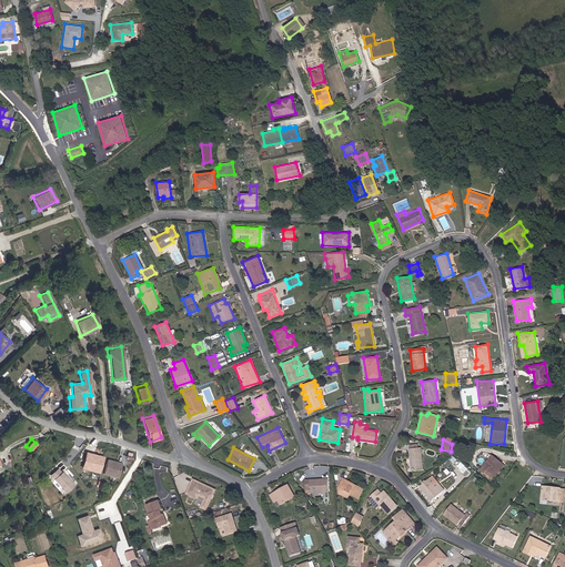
[(420,447),(409,448),(410,469),(422,468),(420,447)]
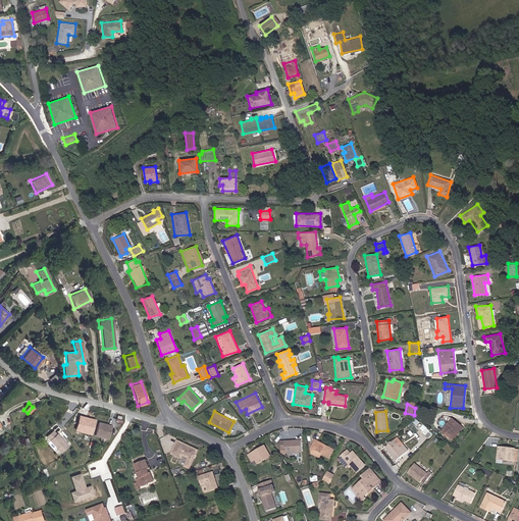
[(463,427),(451,417),(440,431),(452,439),(463,427)]
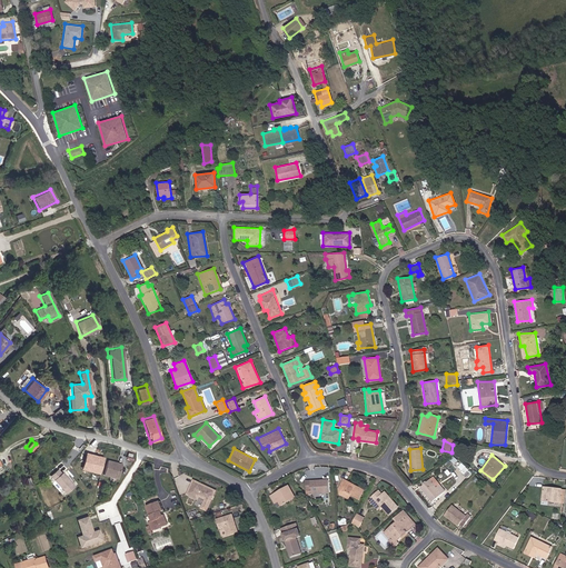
[(120,462),(106,459),(101,474),(117,478),(120,462)]
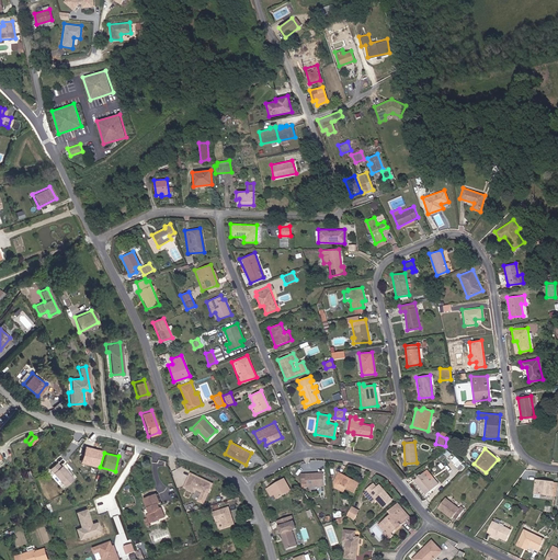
[(58,466),(55,461),(48,468),(64,487),(72,479),(60,465),(58,466)]
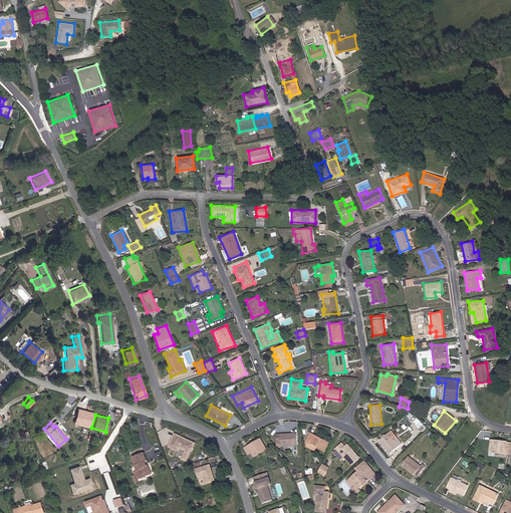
[(401,443),(391,431),(378,440),(389,453),(401,443)]
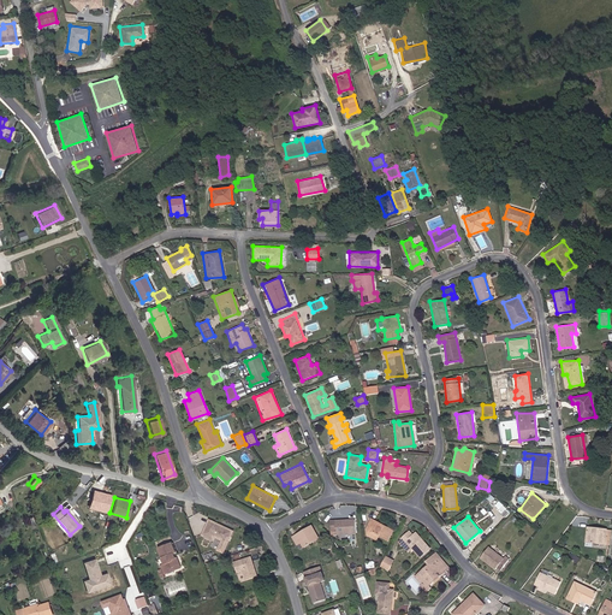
[(393,531),(370,518),(364,528),(366,537),(376,542),(379,537),(387,540),(393,531)]
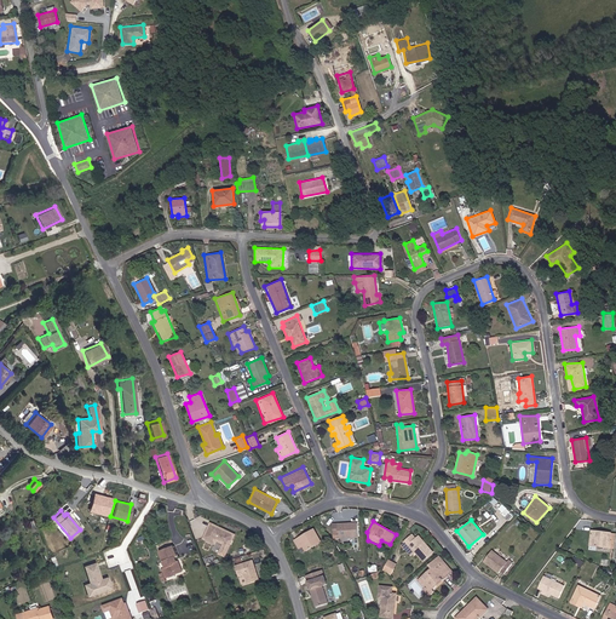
[(231,533),(206,522),(197,539),(211,545),(212,540),(218,543),(213,554),(222,557),(231,533)]
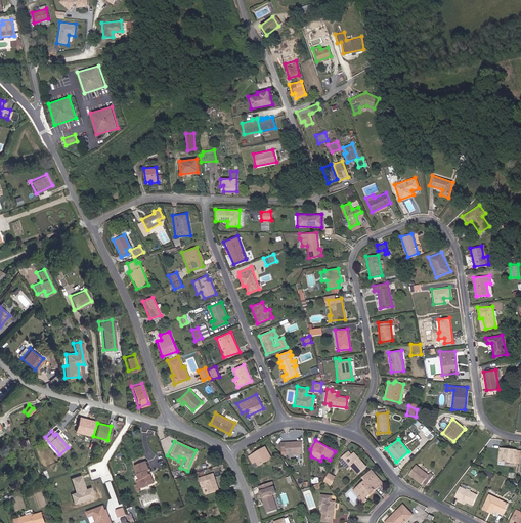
[(301,441),(280,442),(280,454),(302,453),(301,441)]
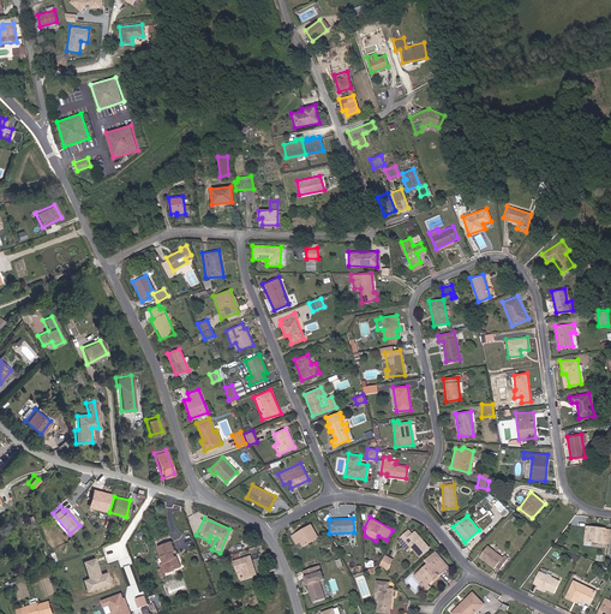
[(311,524),(289,535),(294,543),(299,542),(301,547),(318,538),(311,524)]
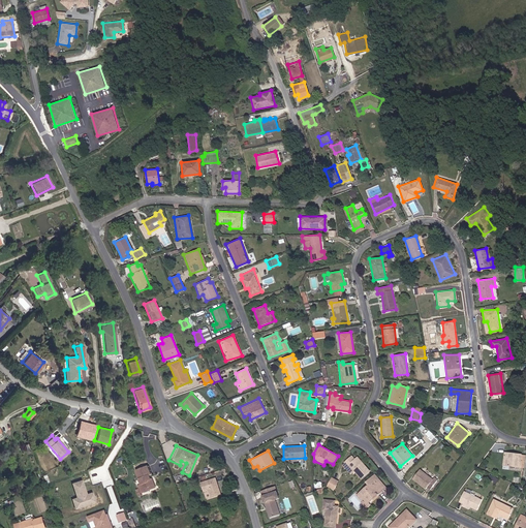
[(523,455),(501,452),(499,465),(522,468),(523,455)]
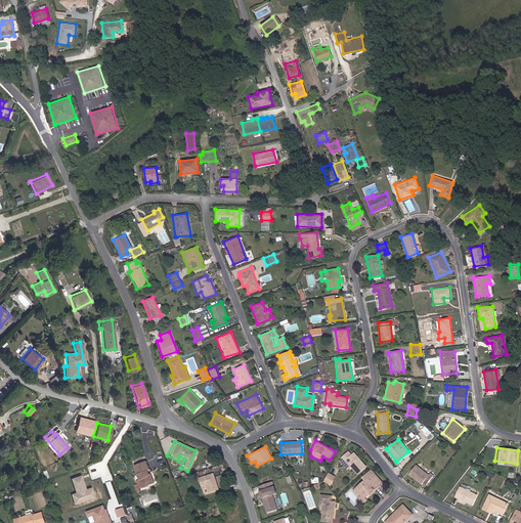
[(350,453),(348,450),(338,461),(346,470),(350,467),(357,474),(366,467),(353,452),(350,453)]
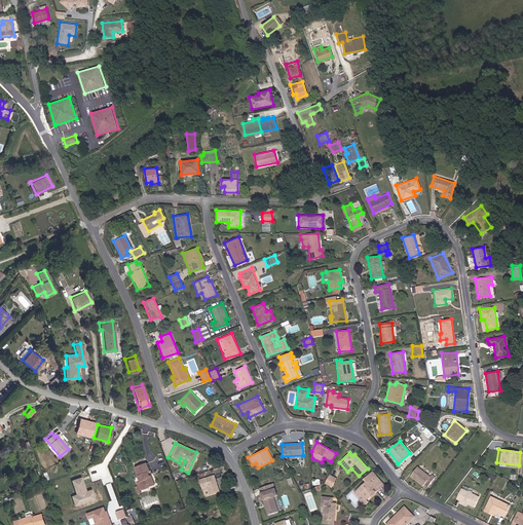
[(146,463),(134,467),(139,481),(136,483),(137,485),(134,487),(136,492),(154,485),(146,463)]
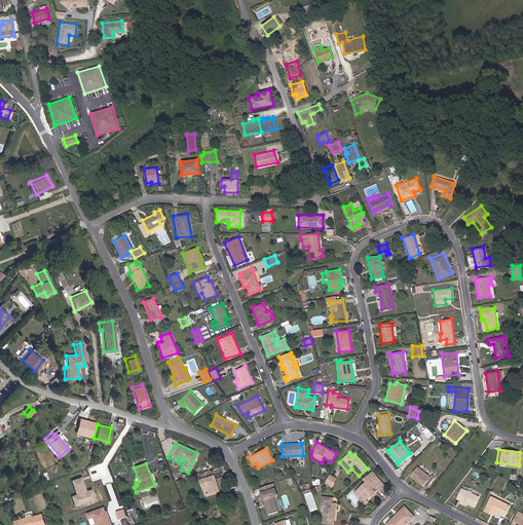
[(430,476),(417,466),(409,477),(426,488),(435,477),(431,475),(430,476)]
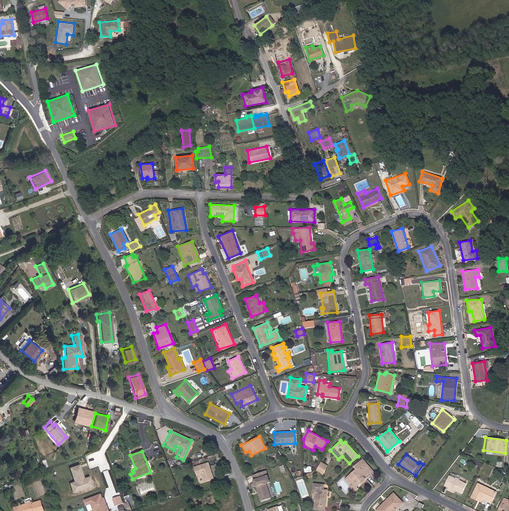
[(373,471),(362,459),(353,466),(356,469),(344,479),(351,485),(349,487),(354,492),(358,489),(356,488),(373,471)]
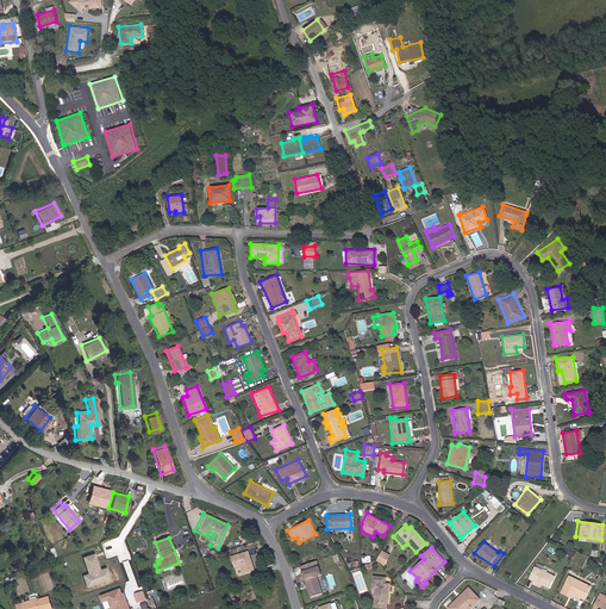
[(389,554),(381,550),(375,560),(383,565),(389,554)]
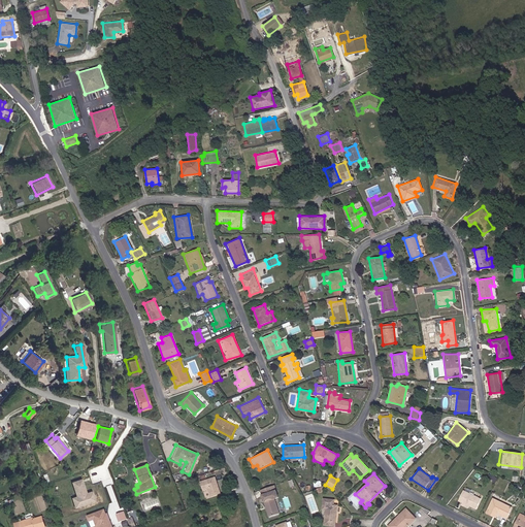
[(218,493),(211,476),(196,482),(200,492),(204,491),(206,497),(218,493)]
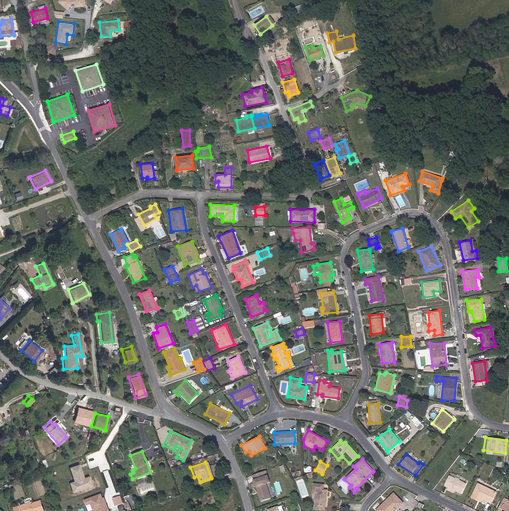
[(66,466),(70,480),(65,482),(69,492),(89,485),(86,475),(80,477),(75,463),(66,466)]
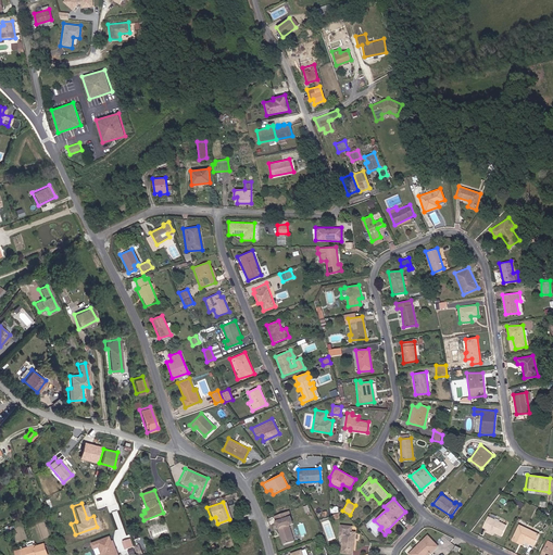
[(289,511),(273,515),(278,529),(281,543),(293,541),(288,526),(293,525),(289,511)]
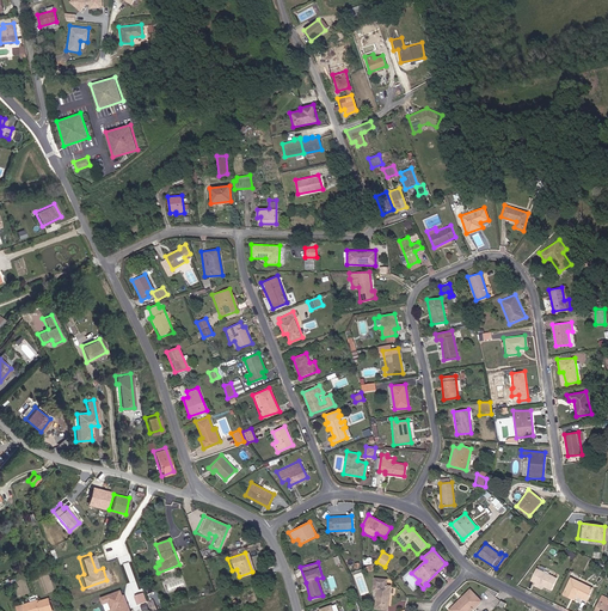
[(557,578),(536,568),(530,580),(534,581),(533,585),(541,588),(542,586),(552,590),(557,578)]
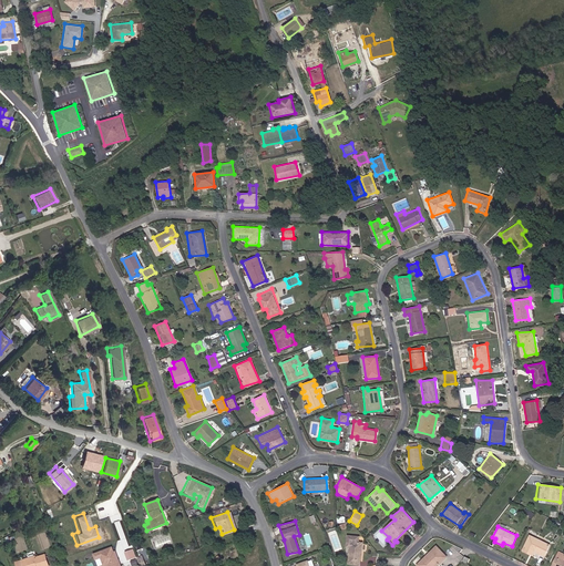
[(550,545),(529,534),(522,551),(533,556),(534,553),(544,557),(550,545)]
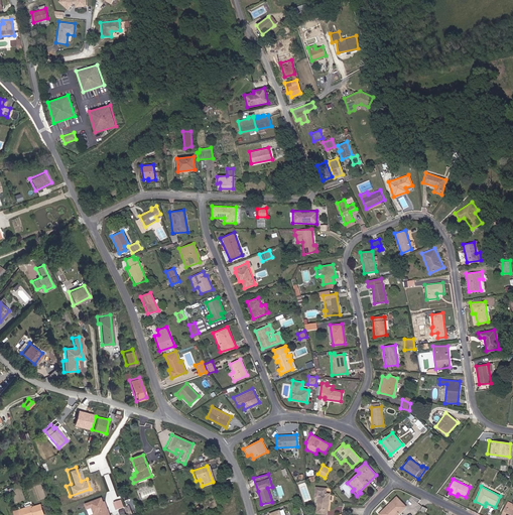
[(327,489),(314,487),(313,498),(316,499),(315,513),(328,514),(330,493),(326,493),(327,489)]
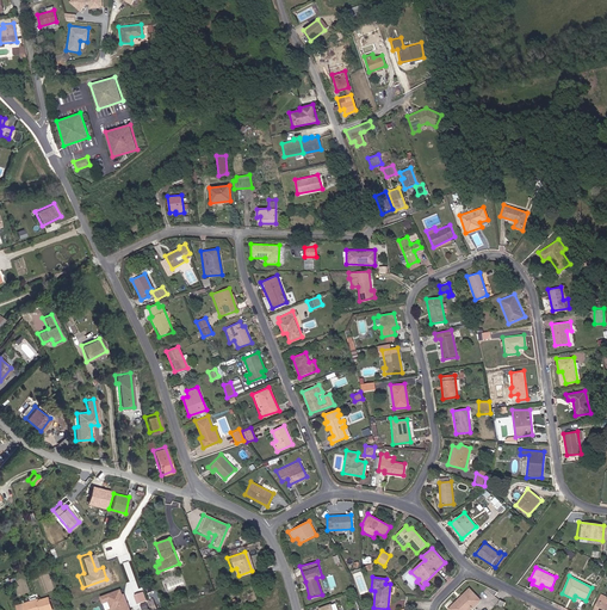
[(469,587),(447,608),(448,609),(470,609),(481,601),(469,587)]
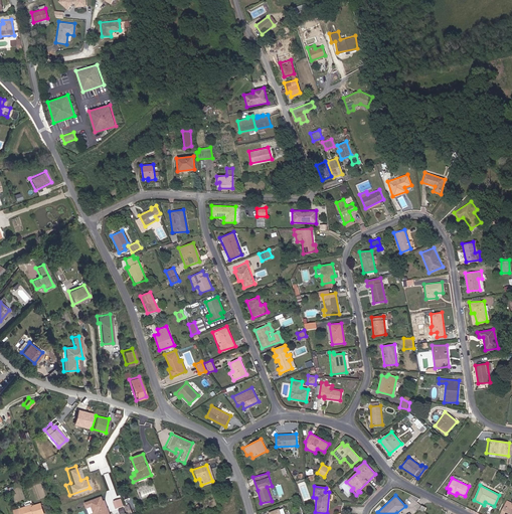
[(83,508),(89,506),(91,513),(95,513),(107,513),(102,500),(100,501),(98,496),(81,503),(83,508)]
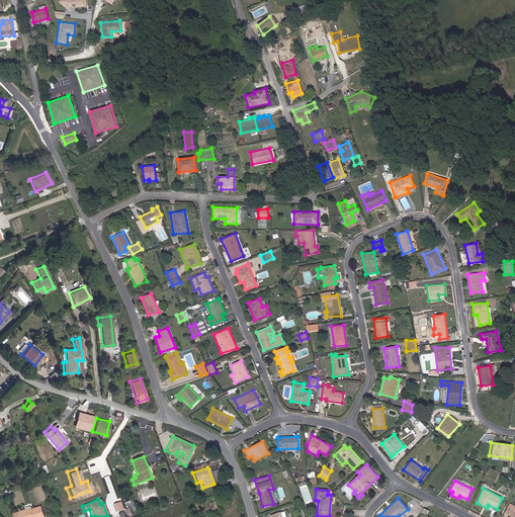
[(514,516),(514,505),(509,503),(502,516),(514,516)]
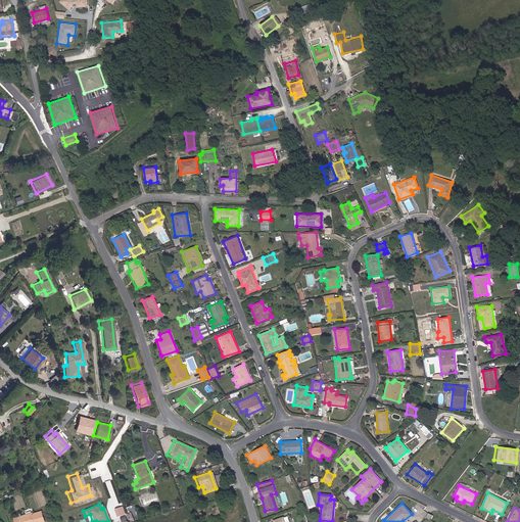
[(32,512),(12,517),(13,521),(44,521),(40,511),(32,513),(32,512)]
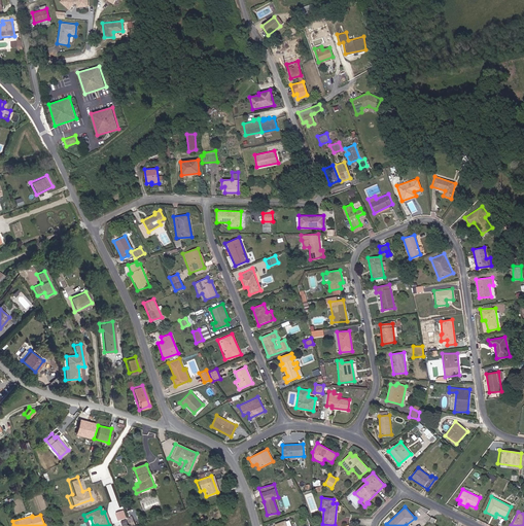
[(131,515),(125,517),(128,525),(134,523),(131,515)]
